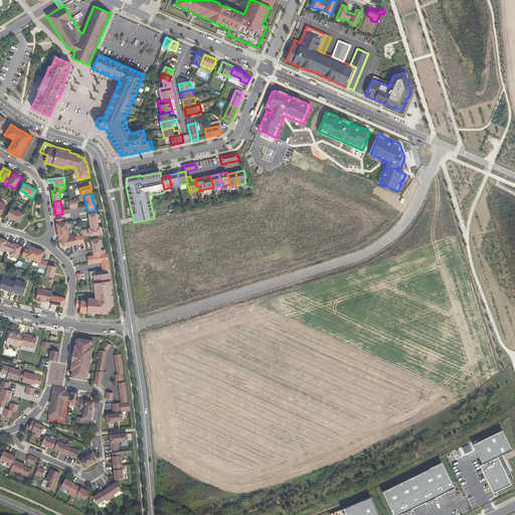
[(11,208),(7,215),(20,221),(24,213),(17,209),(17,211),(11,208)]
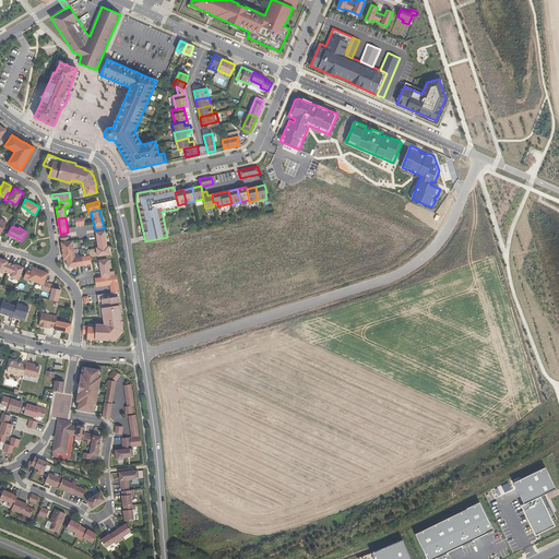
[(98,248),(107,247),(105,232),(97,233),(96,233),(98,248)]
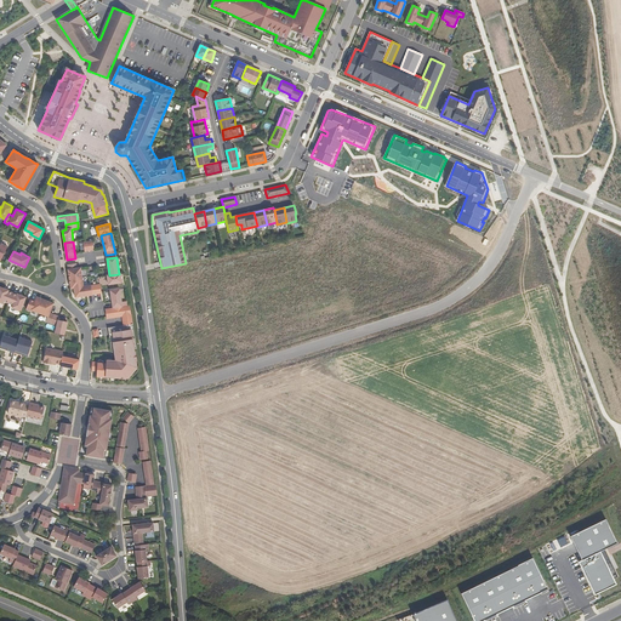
[(74,288),(84,286),(80,268),(78,268),(77,263),(67,265),(70,289),(74,288)]
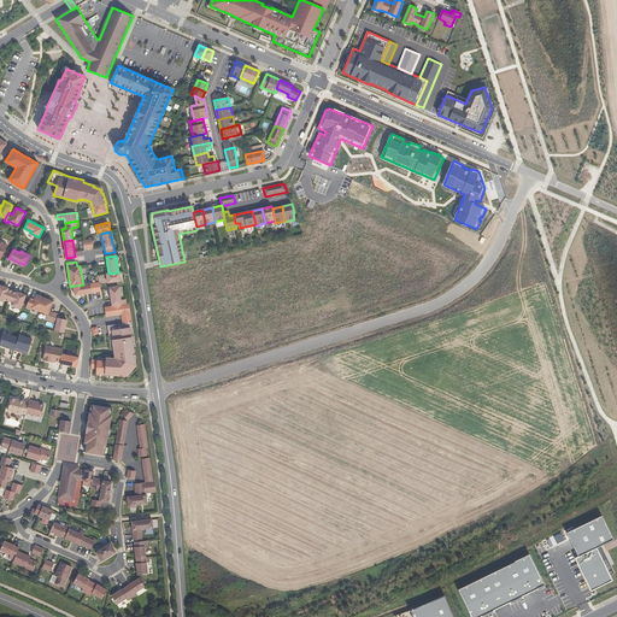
[(109,274),(106,274),(107,283),(121,281),(119,272),(118,272),(109,274)]
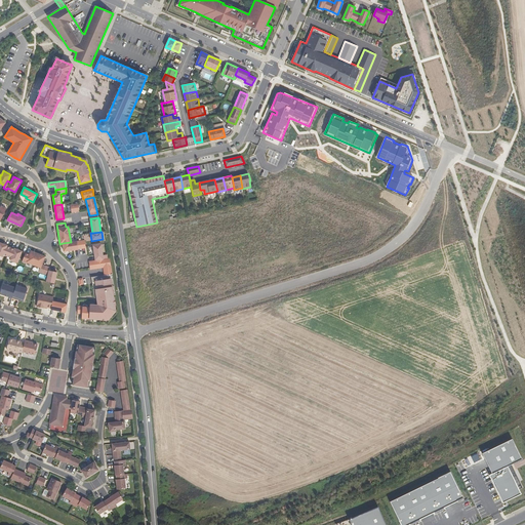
[(71,242),(63,243),(64,251),(86,248),(85,240),(71,242)]
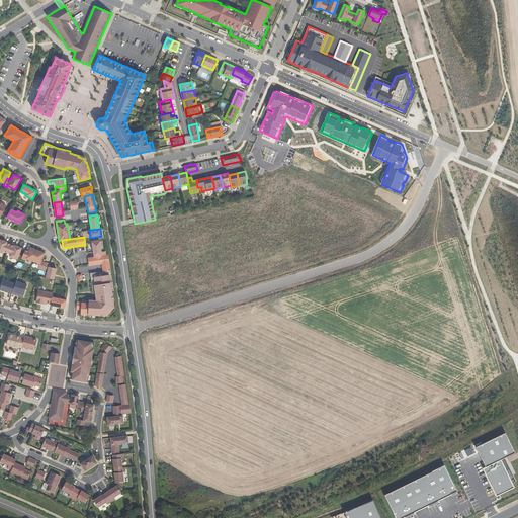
[(7,242),(0,239),(0,252),(3,253),(4,251),(7,252),(10,244),(7,243),(7,242)]
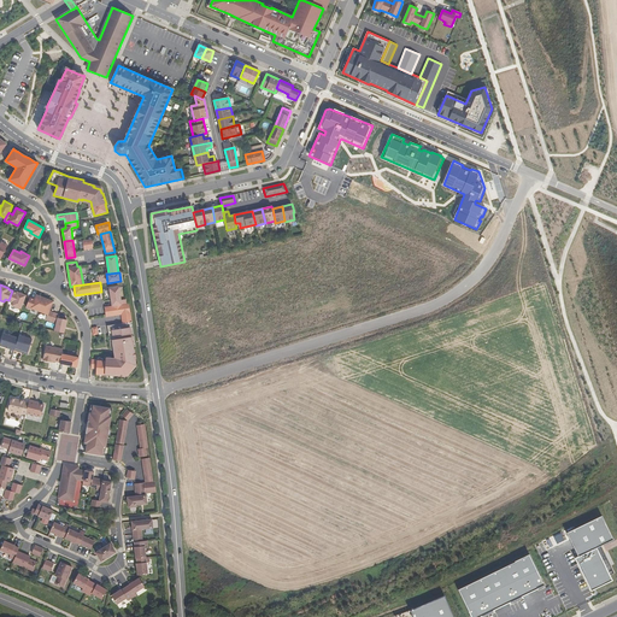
[(112,306),(122,305),(119,287),(110,288),(112,306)]
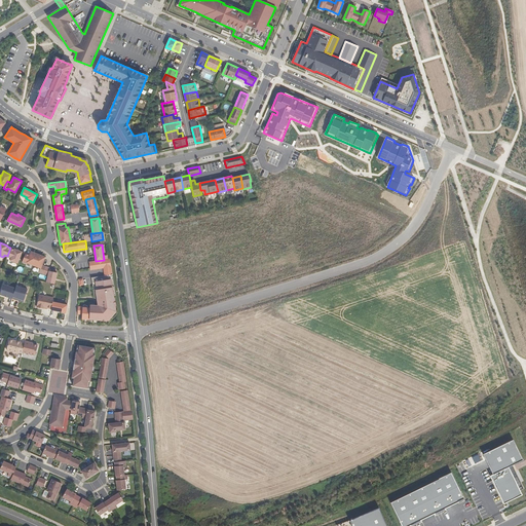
[(14,250),(10,248),(7,256),(11,258),(10,260),(17,263),(23,252),(14,249),(14,250)]
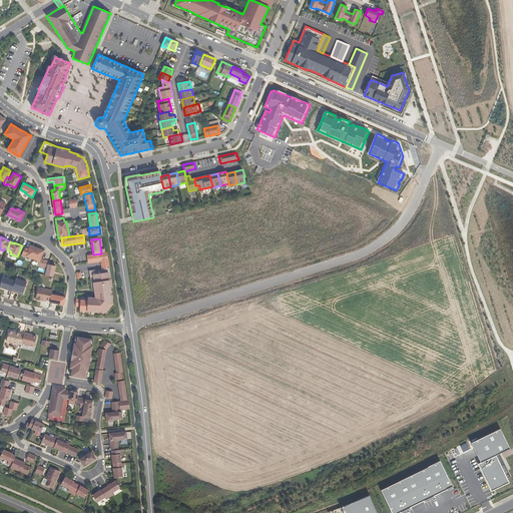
[(33,259),(37,247),(30,244),(29,248),(25,246),(22,255),(26,257),(26,255),(33,259)]
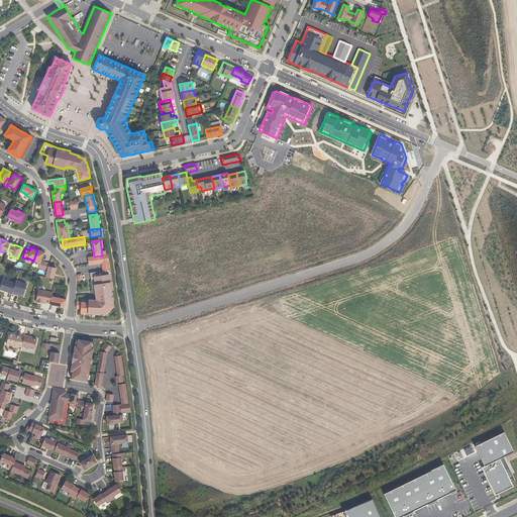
[(44,252),(37,249),(33,261),(40,264),(38,268),(42,270),(45,262),(41,260),(44,252)]
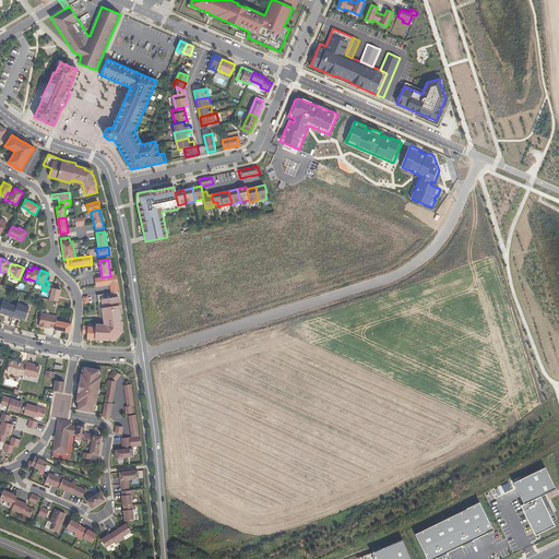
[(102,277),(95,278),(96,286),(110,285),(111,293),(97,295),(100,317),(103,317),(104,324),(95,324),(95,328),(88,326),(87,325),(83,325),(82,334),(87,334),(87,340),(108,340),(108,342),(114,342),(113,339),(120,331),(122,331),(122,325),(123,325),(122,318),(121,318),(120,314),(122,314),(117,275),(110,276),(102,277)]
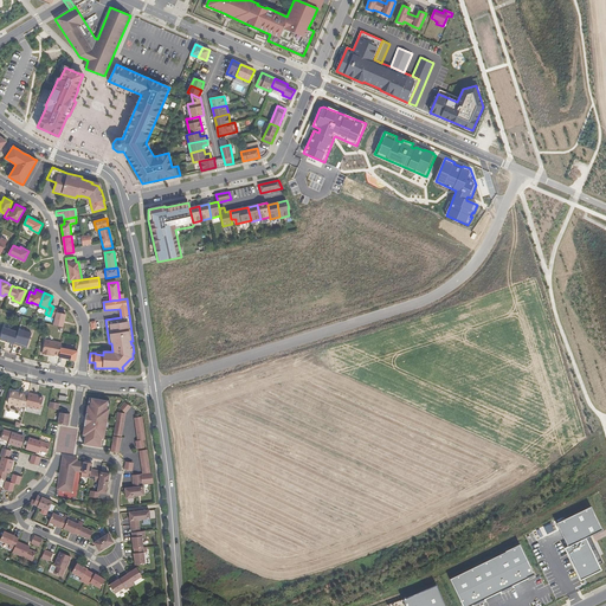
[(53,307),(50,316),(56,318),(53,326),(63,328),(66,314),(57,311),(58,309),(53,307)]
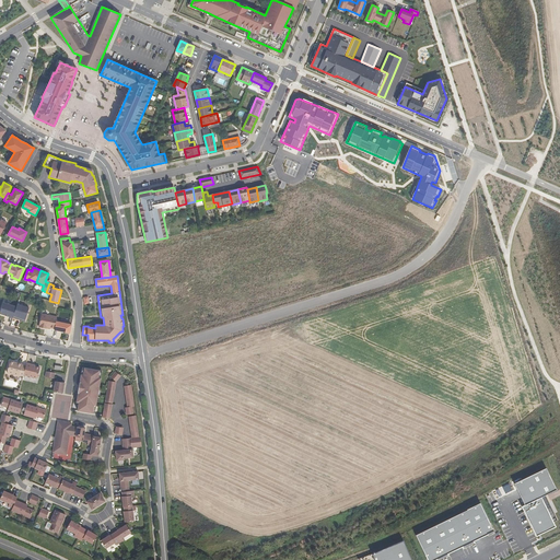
[(0,312),(0,313),(13,318),(16,307),(3,303),(0,312)]
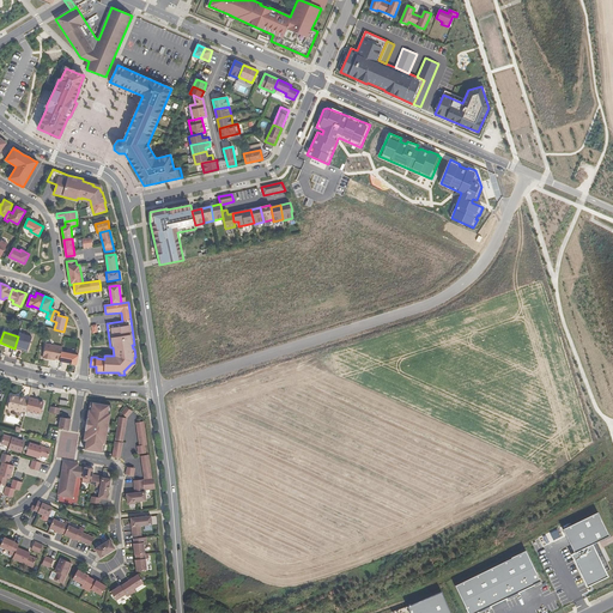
[(18,337),(14,349),(19,350),(19,347),(28,350),(32,338),(19,333),(18,337)]
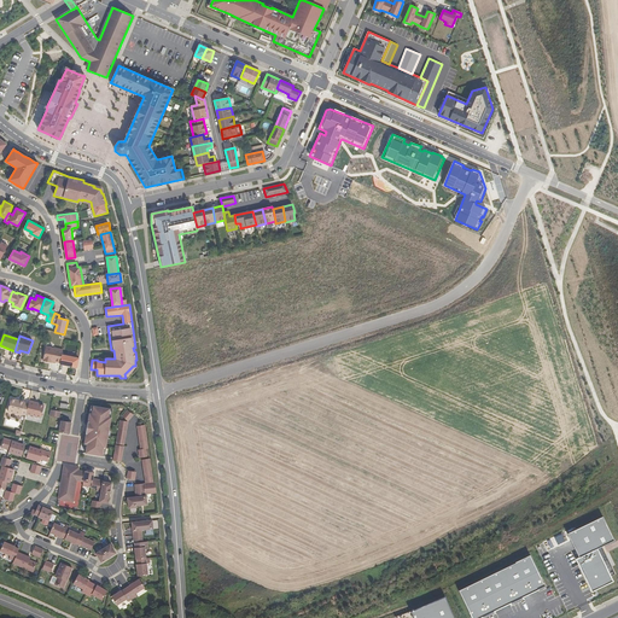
[(62,355),(63,350),(46,347),(44,361),(50,362),(50,361),(52,361),(60,363),(62,355)]
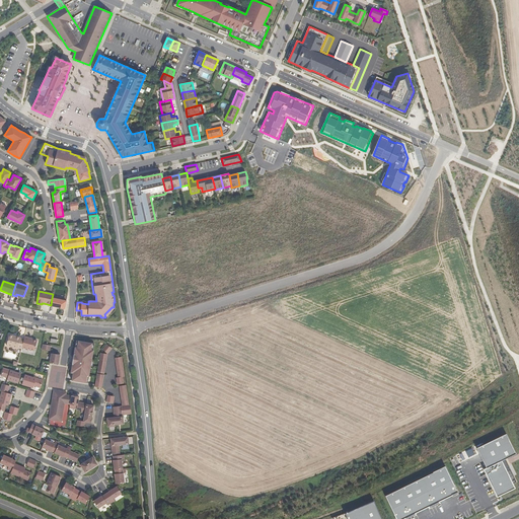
[(66,301),(52,298),(51,305),(65,308),(66,301)]
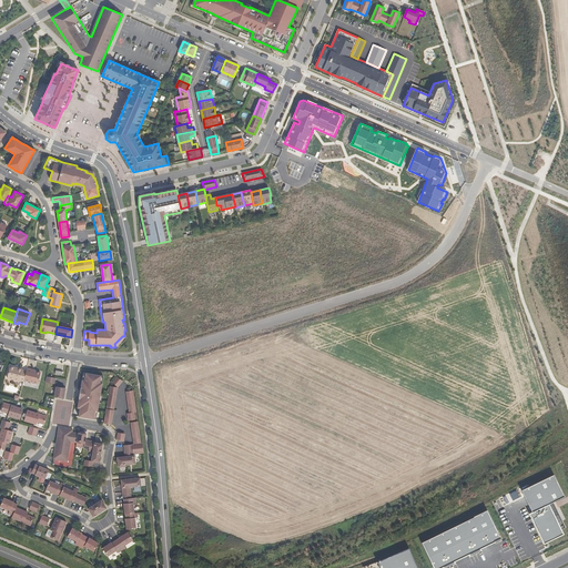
[(24,381),(27,372),(22,371),(22,369),(10,366),(7,378),(19,382),(20,381),(23,382),(24,381)]
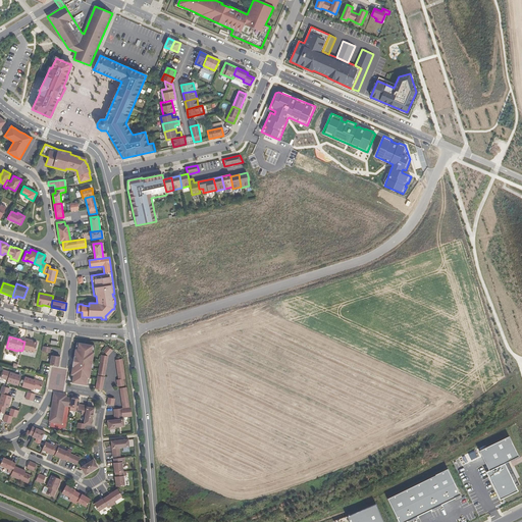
[(30,340),(24,338),(24,342),(22,350),(35,353),(37,343),(33,342),(30,341),(30,340)]
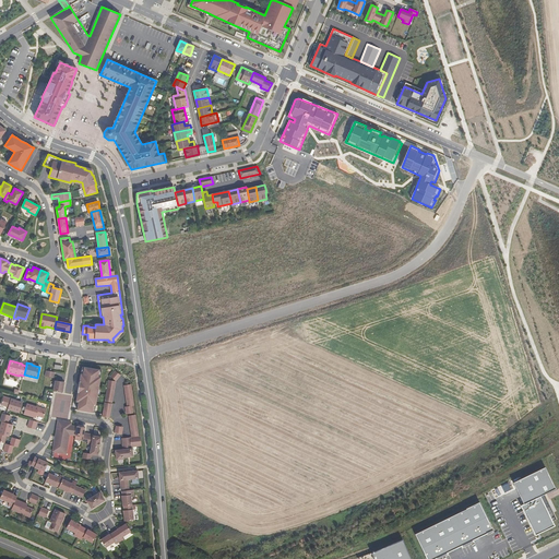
[(99,370),(85,367),(83,375),(81,373),(76,402),(79,402),(78,409),(92,413),(94,404),(96,405),(100,378),(98,377),(99,370)]
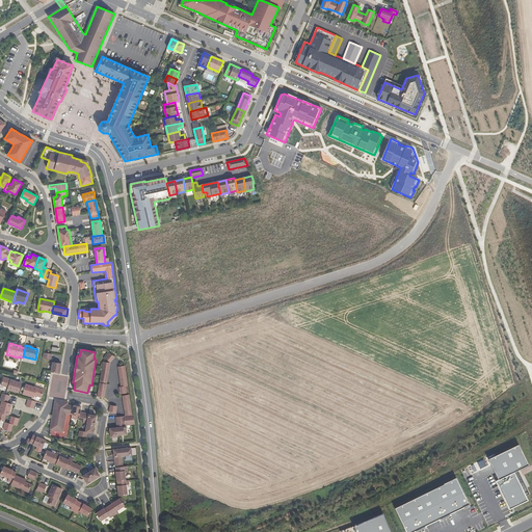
[(110,353),(105,358),(110,363),(115,357),(110,353)]
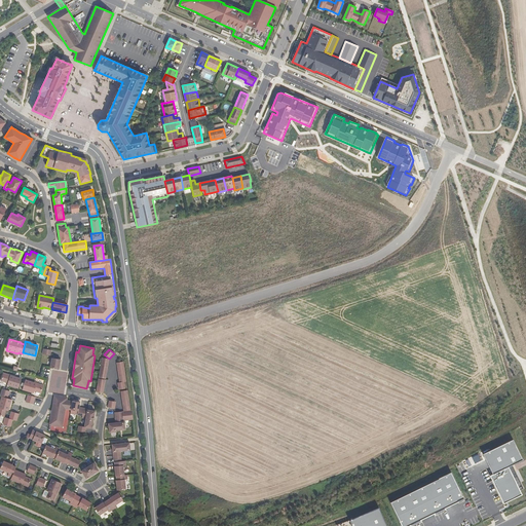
[(102,358),(99,378),(105,379),(109,359),(102,358)]
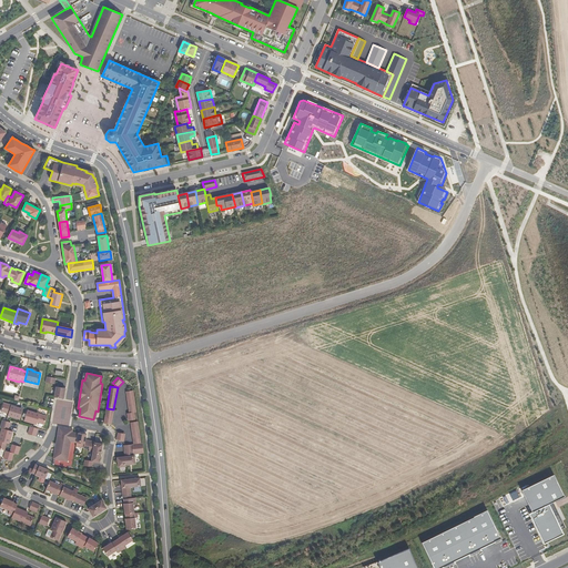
[(66,388),(56,387),(54,397),(63,399),(66,388)]
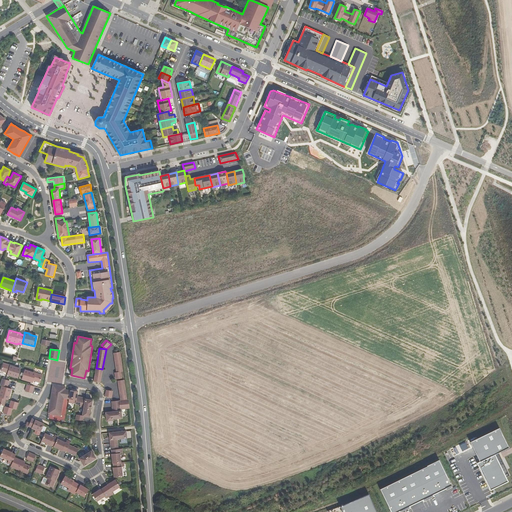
[(116,379),(122,378),(121,372),(123,372),(120,352),(114,353),(117,372),(115,373),(116,379)]
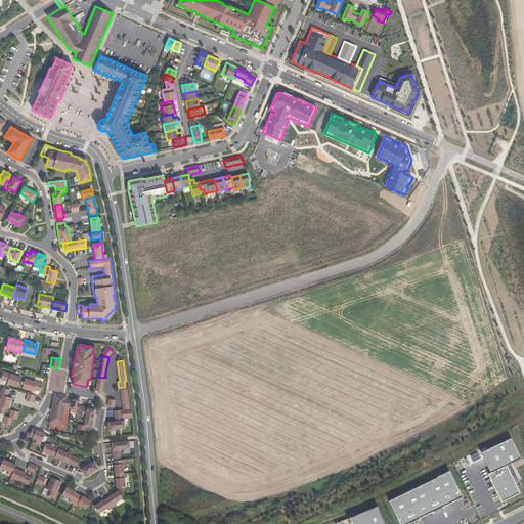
[(20,389),(24,379),(4,373),(2,380),(9,383),(8,385),(20,389)]
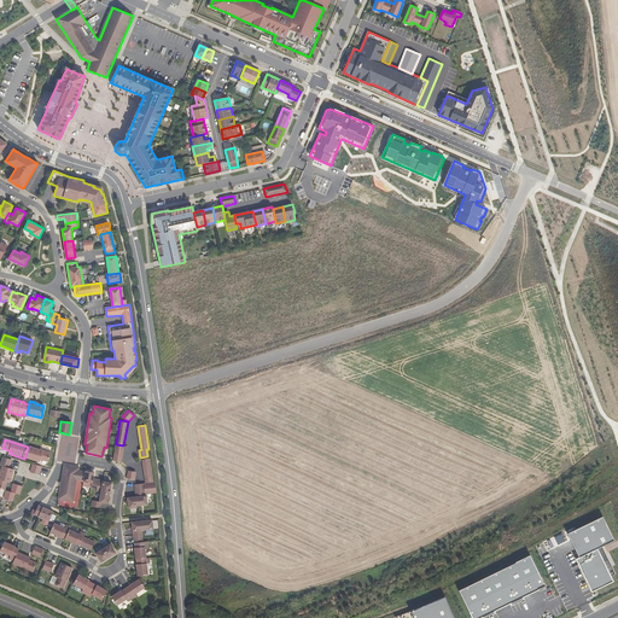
[(116,445),(112,461),(121,462),(123,447),(116,445)]
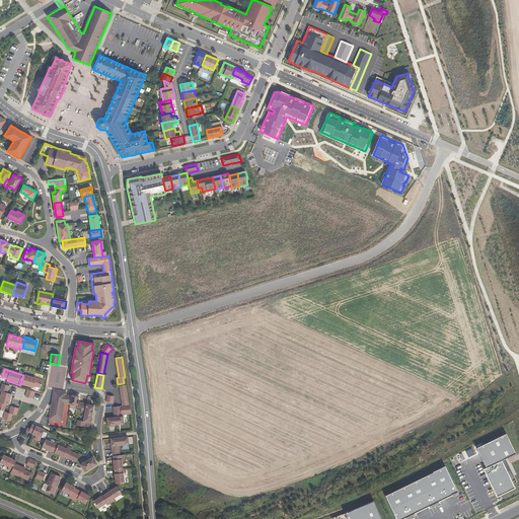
[(45,381),(26,376),(23,385),(34,389),(35,387),(42,389),(45,381)]
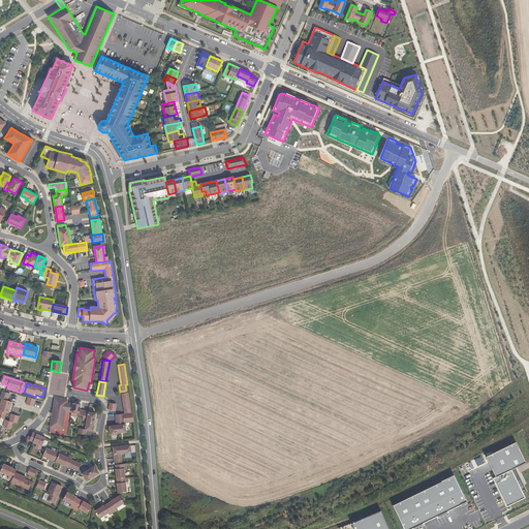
[(9,394),(2,392),(0,399),(2,399),(7,401),(9,394)]
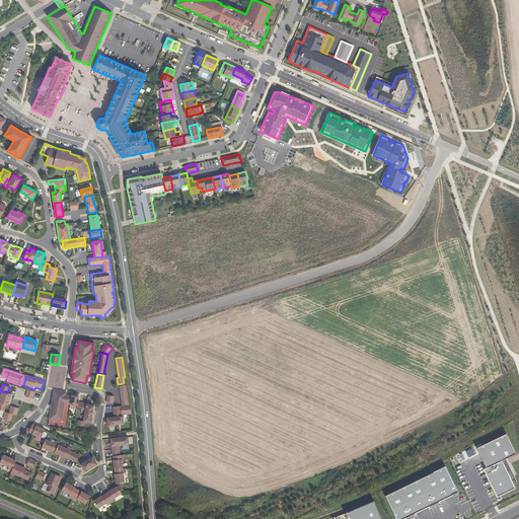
[(122,406),(129,405),(126,385),(120,386),(122,406)]
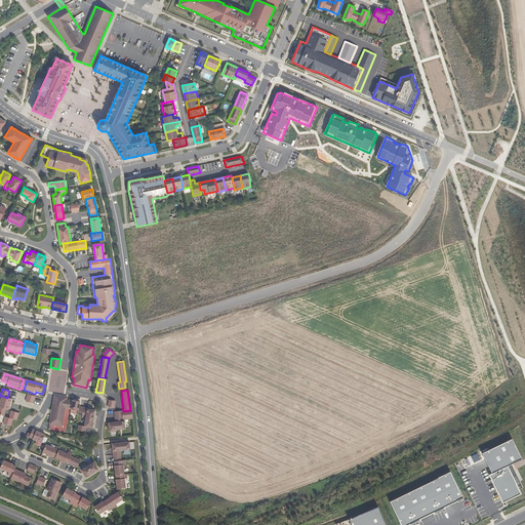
[(36,398),(29,395),(27,402),(34,404),(36,398)]
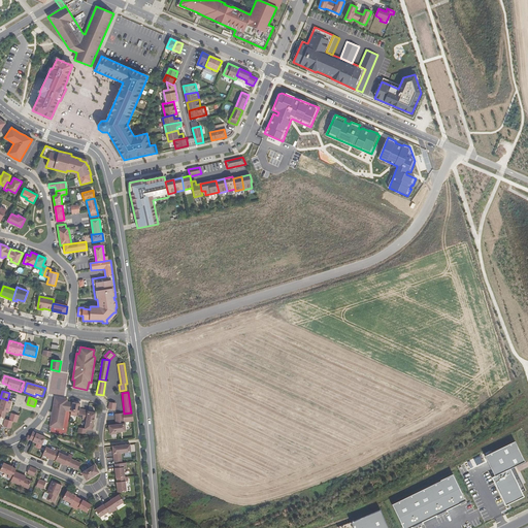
[(71,411),(72,402),(67,401),(67,399),(55,397),(50,427),(63,429),(66,410),(71,411)]
